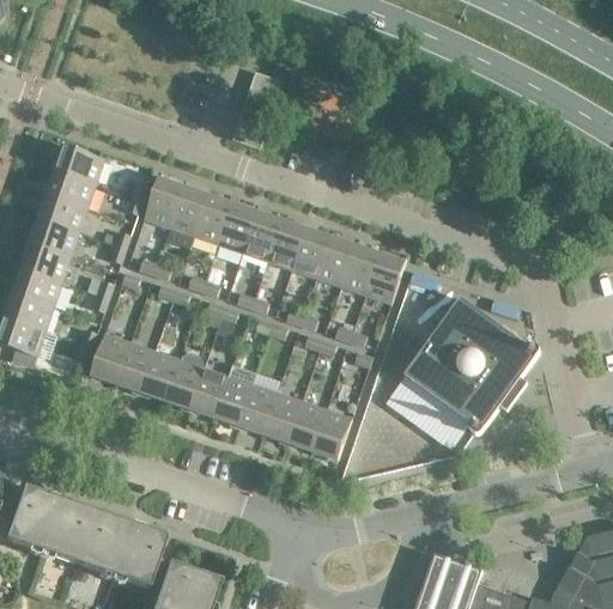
[(283,81),(256,72),(252,85),(278,95),(283,81)]
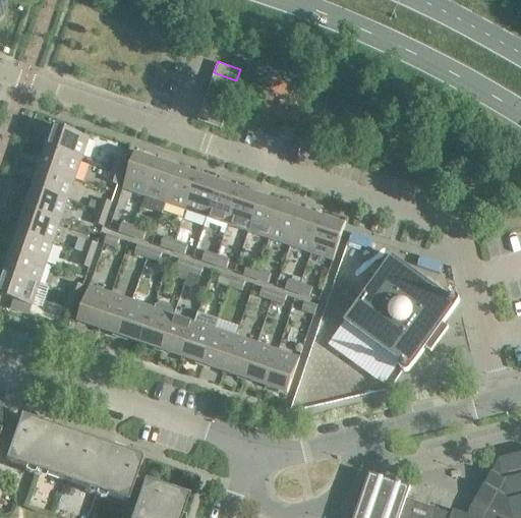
[(236,80),(214,72),(210,84),(232,92),(236,80)]
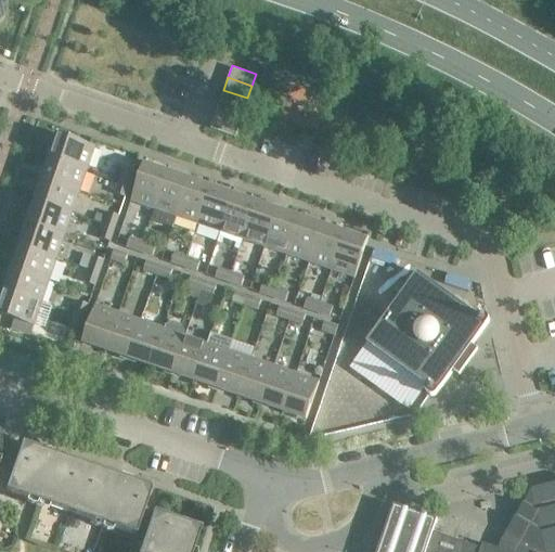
[(247,98),(223,90),(219,102),(244,110),(247,98)]
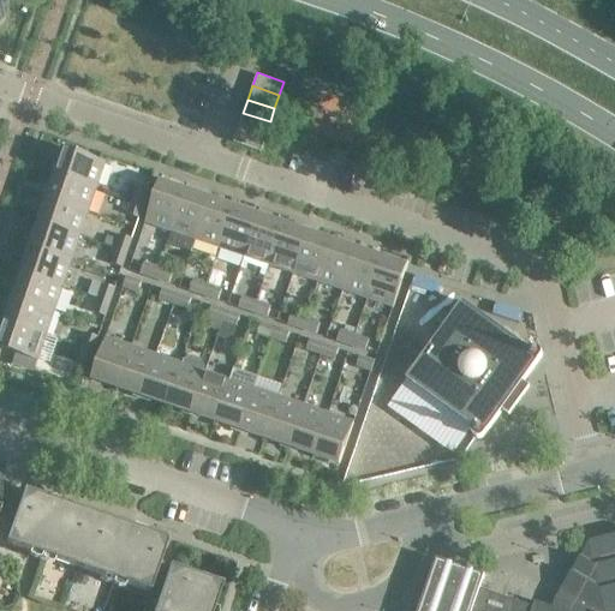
[(270,121),(243,113),(238,126),(266,136),(270,121)]
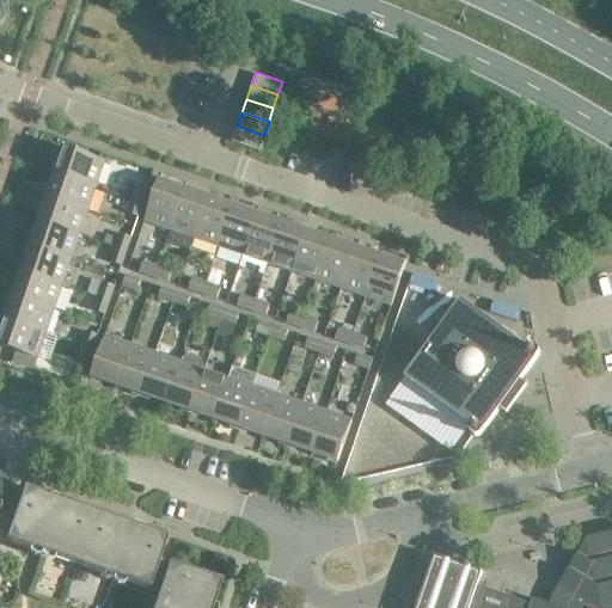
[(264,135),(237,126),(232,139),(259,148),(264,135)]
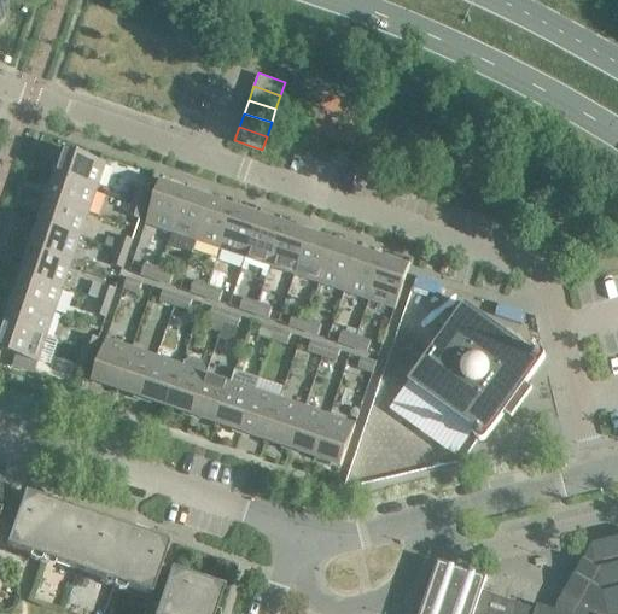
[(105,161),(64,146),(54,171),(97,186),(105,161)]
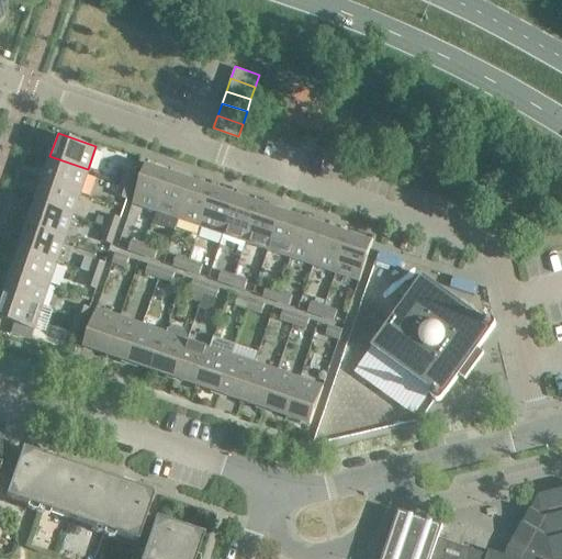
[(88,169),(49,156),(42,179),(80,192),(88,169)]
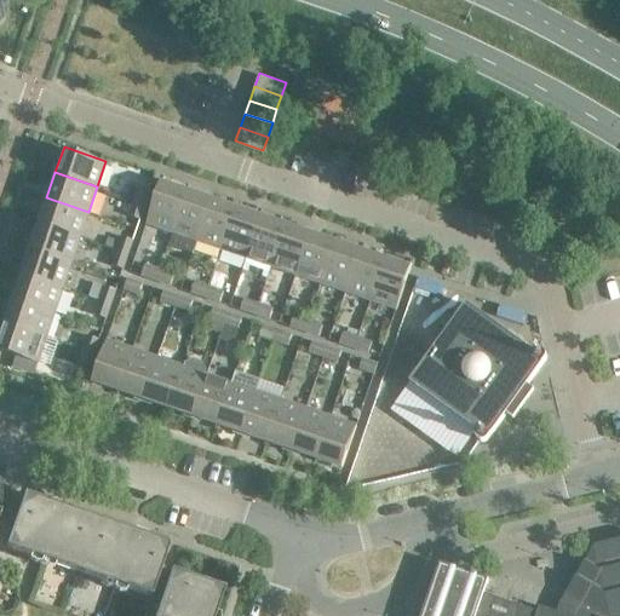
[(187,189),(160,179),(145,222),(172,230),(187,189)]
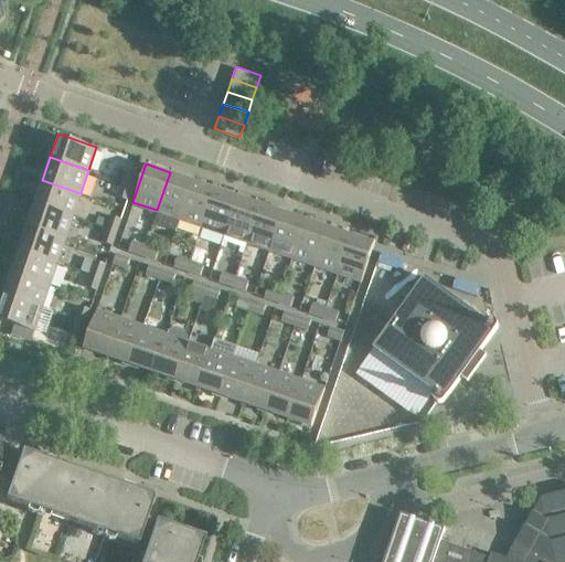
[(136,172),(127,169),(123,182),(131,186),(136,172)]
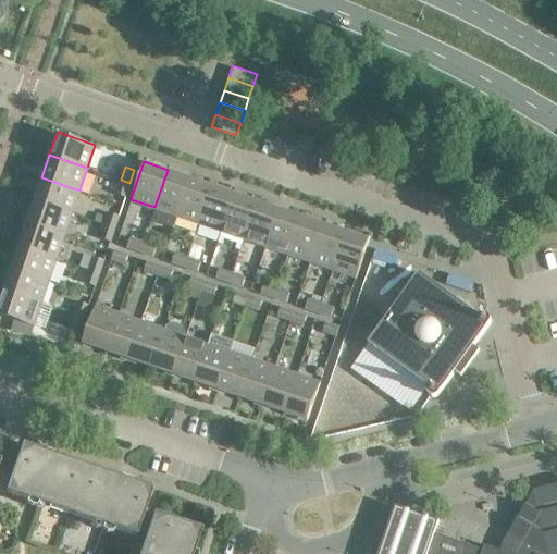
[(189,177),(168,170),(155,207),(176,214),(189,177)]
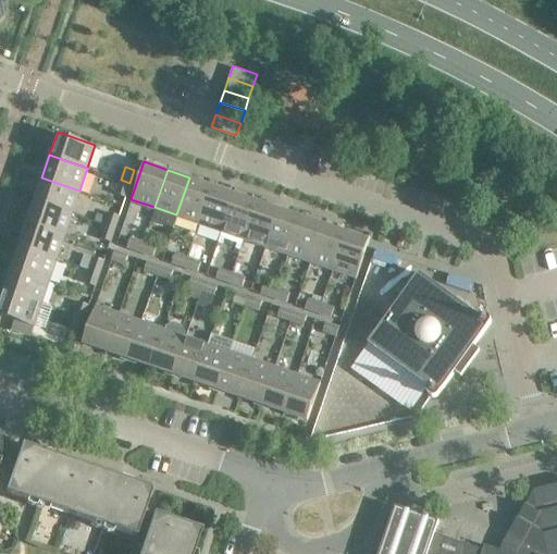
[(79,191),(41,177),(34,199),(72,212),(79,191)]
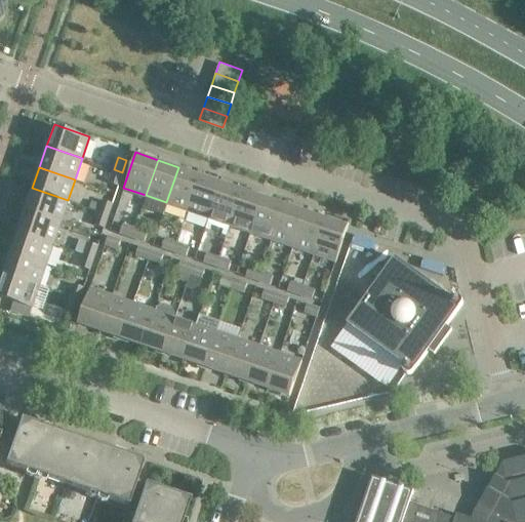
[(200,174),(178,167),(166,202),(188,209),(200,174)]
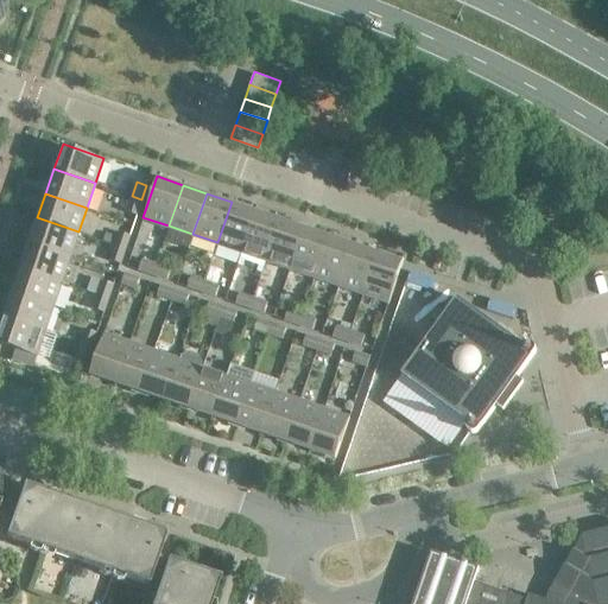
[(141,199),(132,196),(127,210),(137,214),(141,199)]
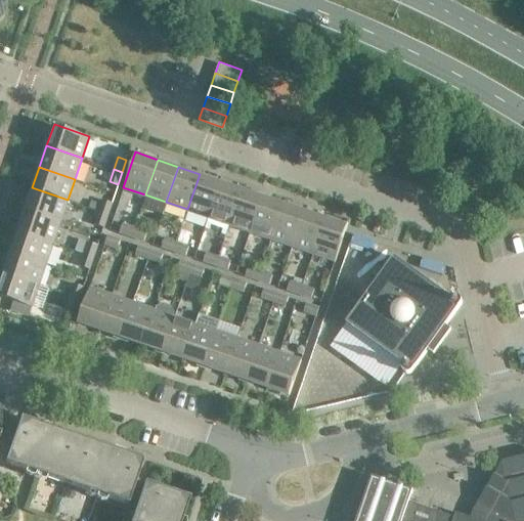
[(220,181),(200,174),(187,209),(208,216),(220,181)]
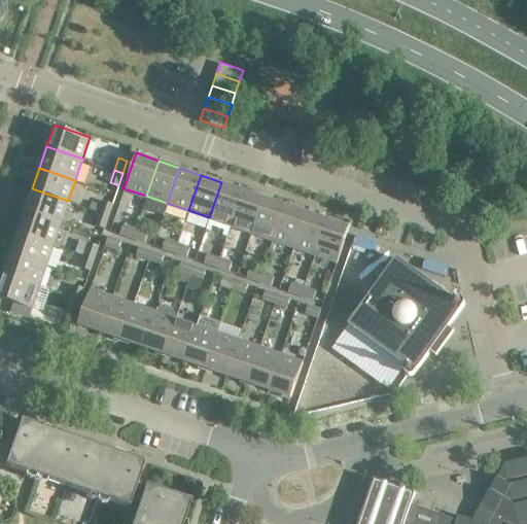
[(243,189),(221,182),(209,217),(231,224),(243,189)]
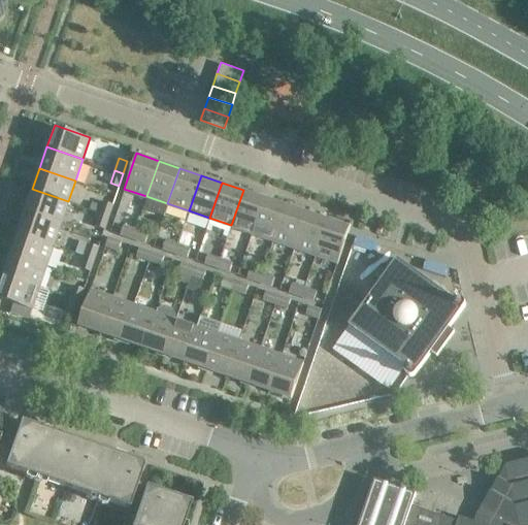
[(68,201),(32,189),(25,210),(61,223),(68,201)]
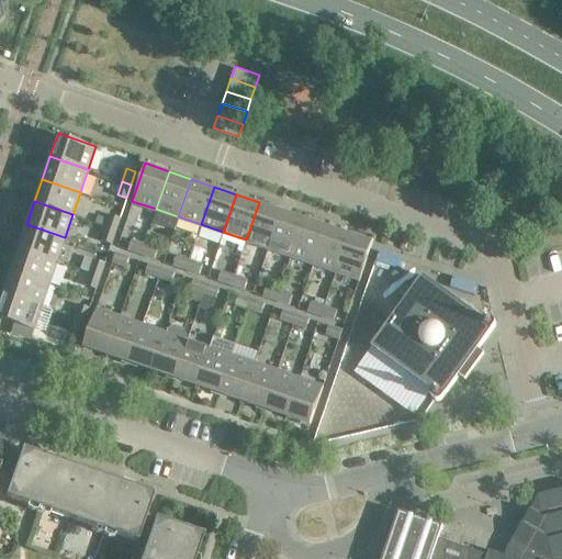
[(281,210),(259,202),(246,239),(268,247),(281,210)]
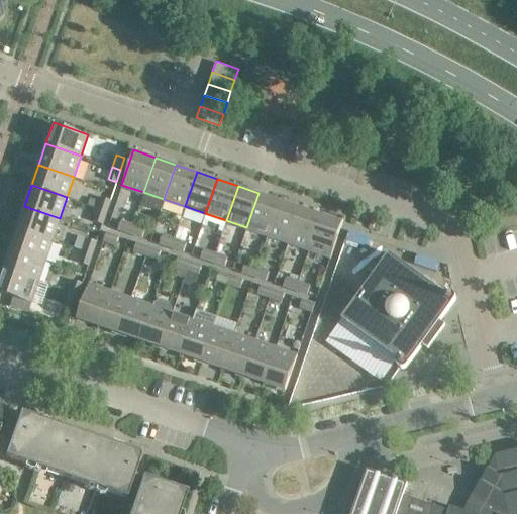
[(279,199),(259,193),(246,227),(268,234),(279,199)]
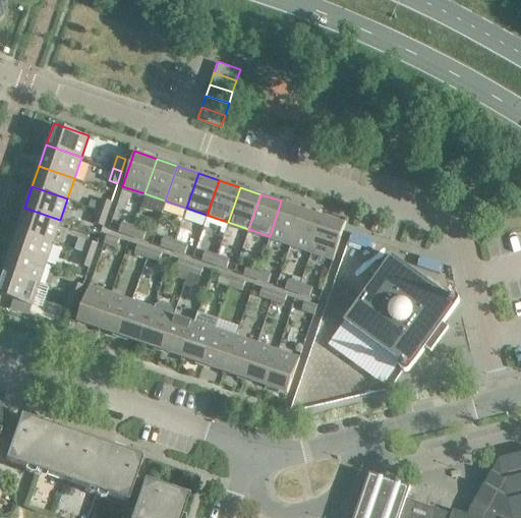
[(111,200),(103,197),(99,210),(107,213),(111,200)]
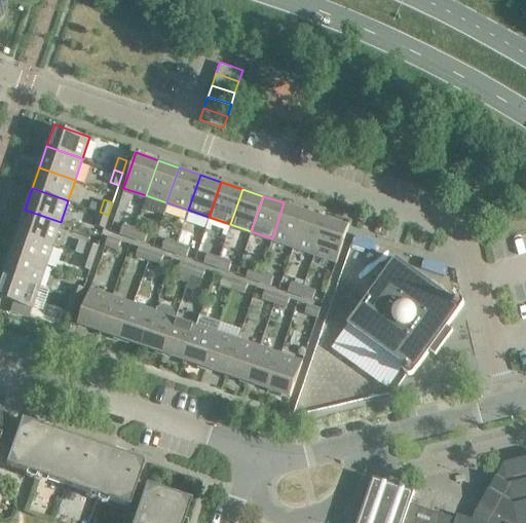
[(305,210),(284,202),(272,238),(293,246),(305,210)]
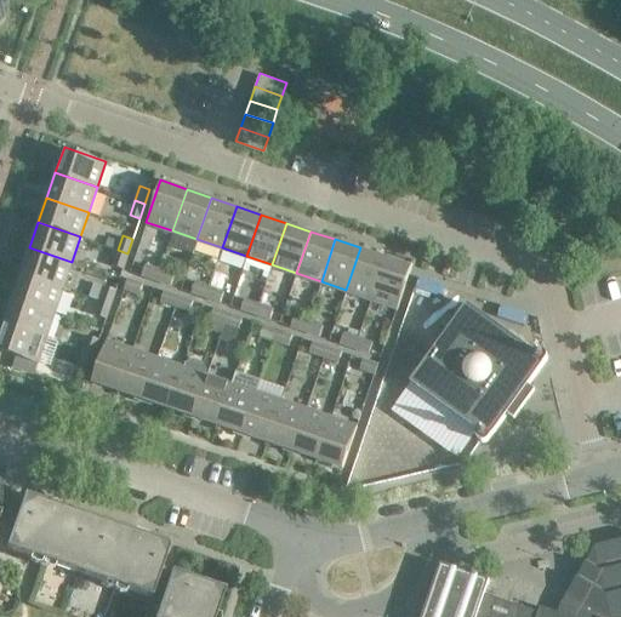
[(72,262),(29,247),(21,272),(63,286),(72,262)]
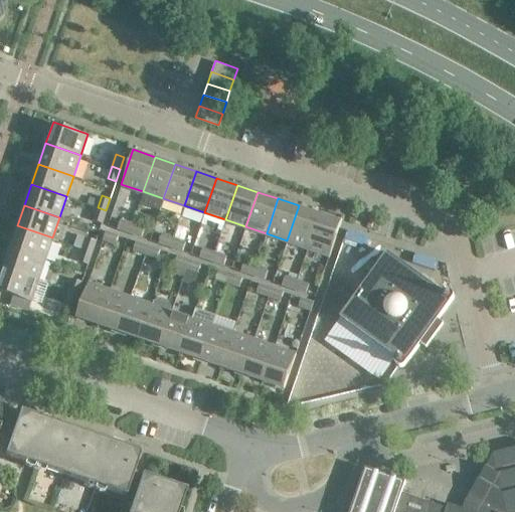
[(319,212),(299,205),(287,240),(308,247),(319,212)]
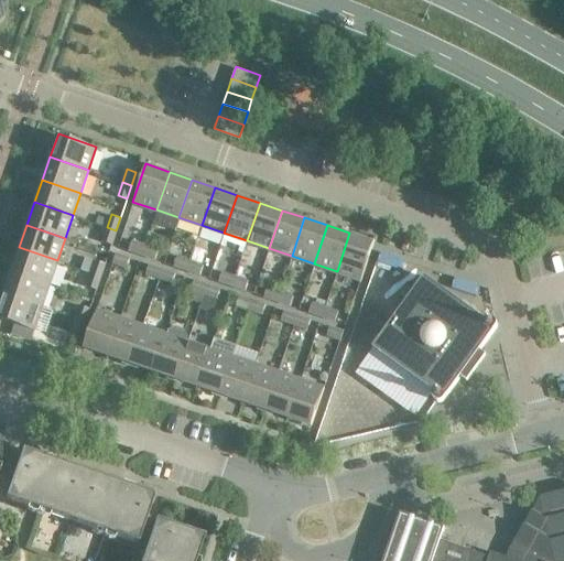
[(116,230),(107,227),(102,239),(111,243),(116,230)]
